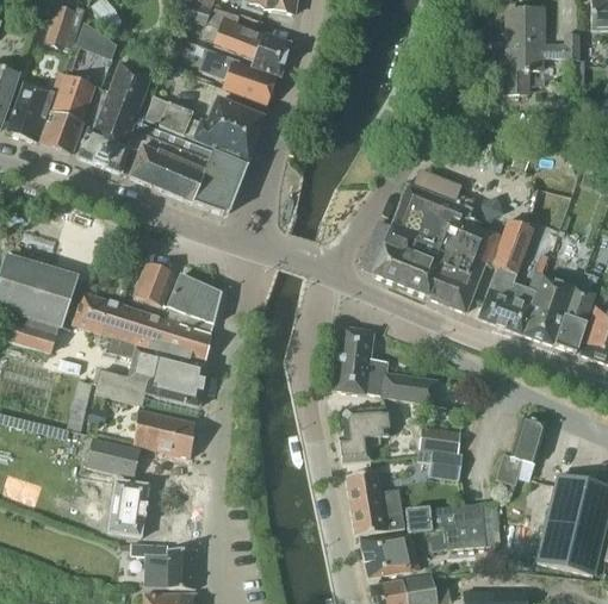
[(295,13),(296,0),(249,0),(249,2),(260,5),(264,7),(295,13)]
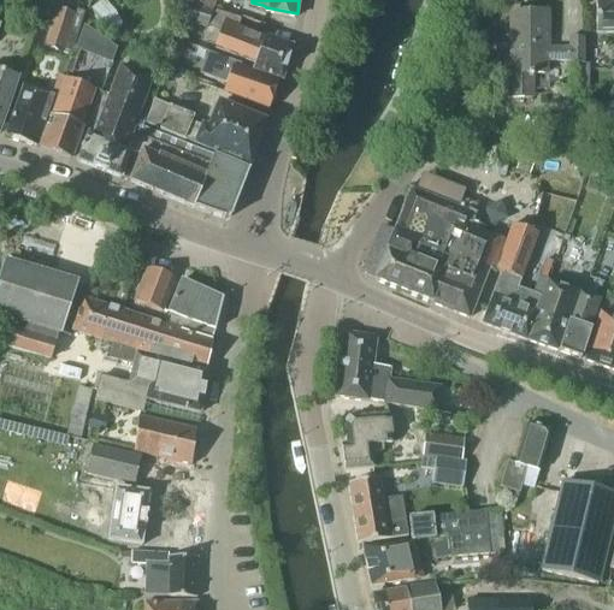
[(597,0),(597,29),(613,28),(613,0),(597,0)]
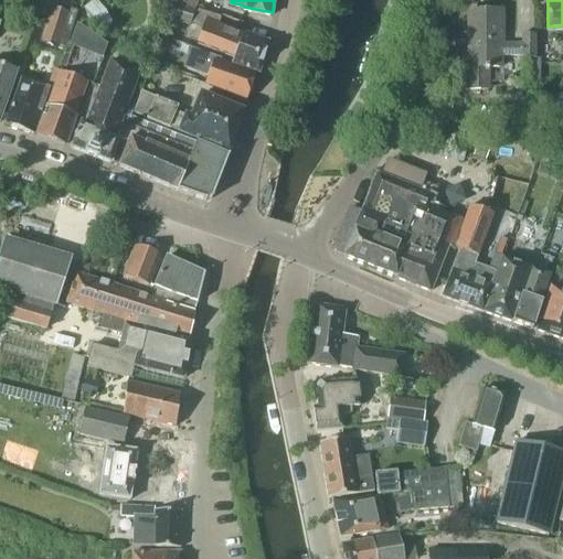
[(191,21),(191,19),(205,24),(200,39),(235,53),(233,60),(259,70),(268,39),(246,30),(223,20),(221,19),(223,13),(198,6),(194,8),(173,1),(170,15),(191,21)]
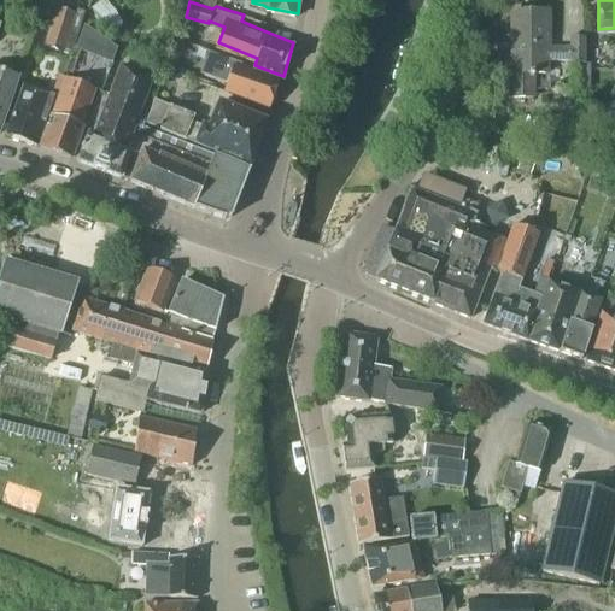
[(71,50),(83,13),(58,6),(47,41),(71,50)]
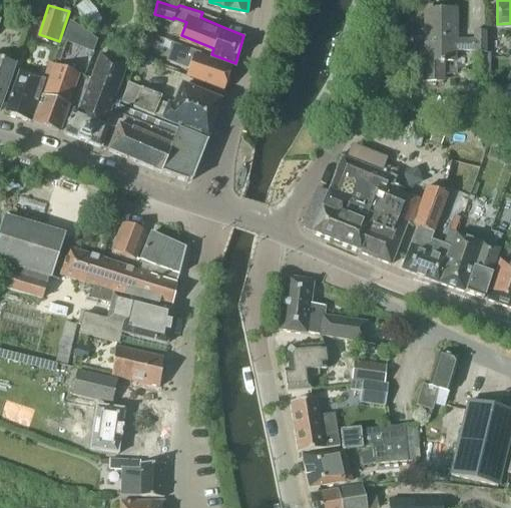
[(475,49),(487,49),(487,28),(475,28),(475,37),(457,37),(457,6),(426,6),(426,57),(424,57),(424,78),(444,78),(444,58),(456,58),(456,48),(475,48),(475,49)]
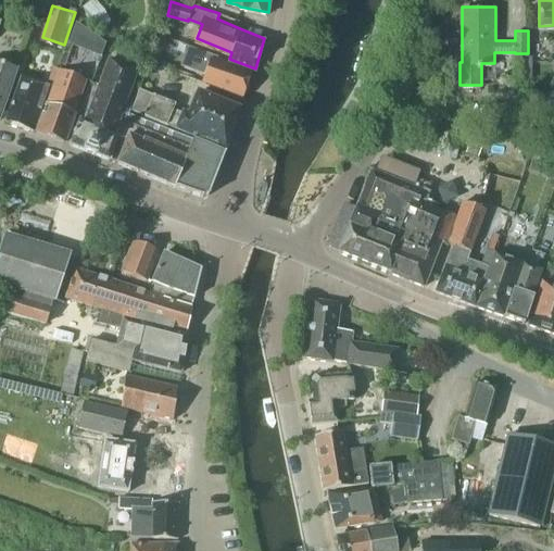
[(76,20),(68,41),(86,48),(92,30),(76,20)]
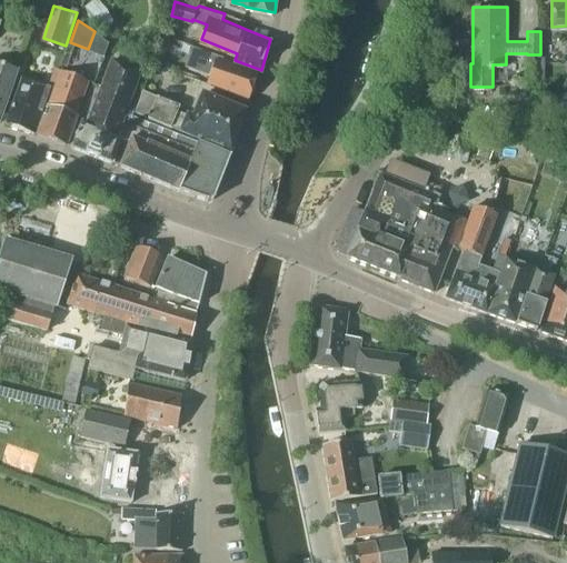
[(95,31),(88,49),(105,54),(109,41),(95,31)]
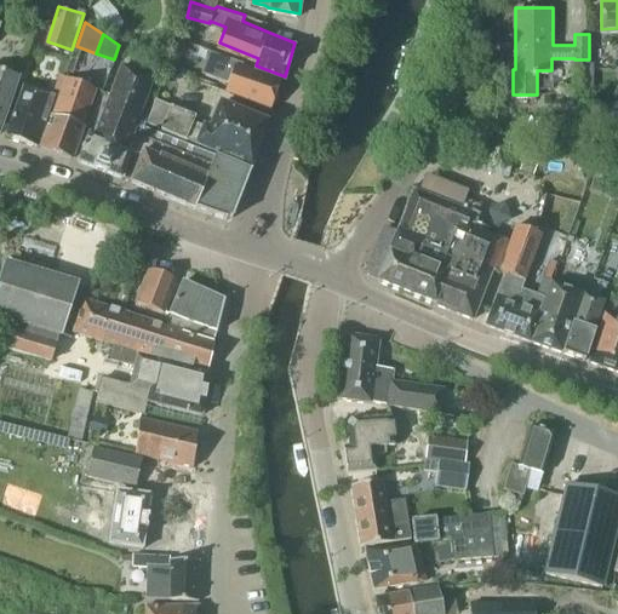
[(179,64),(188,39),(178,35),(170,61),(179,64)]
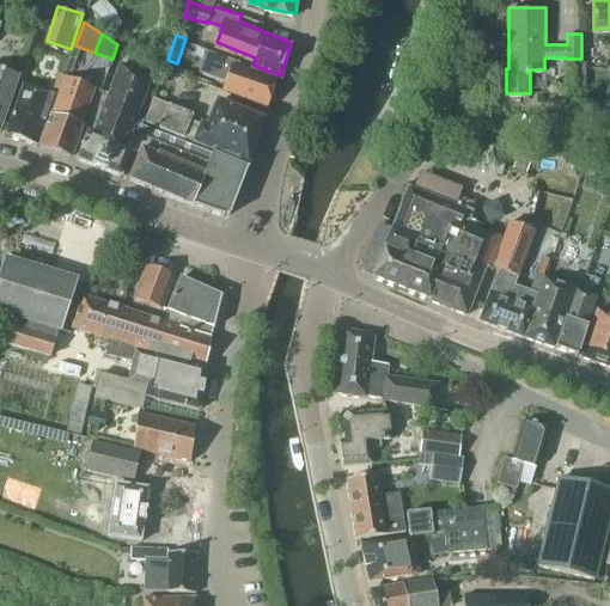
[(224,87),(269,104),(270,99),(274,98),(276,91),(275,86),(278,78),(239,63),(241,60),(208,48),(201,67),(227,78),(224,87)]
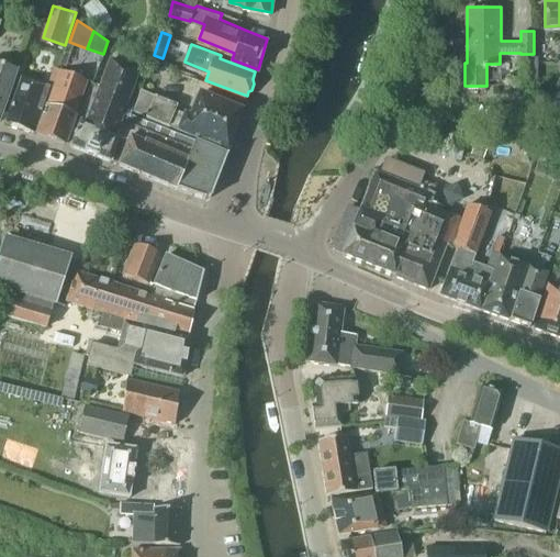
[(125,110),(126,107),(140,68),(111,57),(87,120),(81,118),(71,143),(85,148),(98,153),(112,158),(118,144),(125,147),(137,115),(127,111),(125,110)]
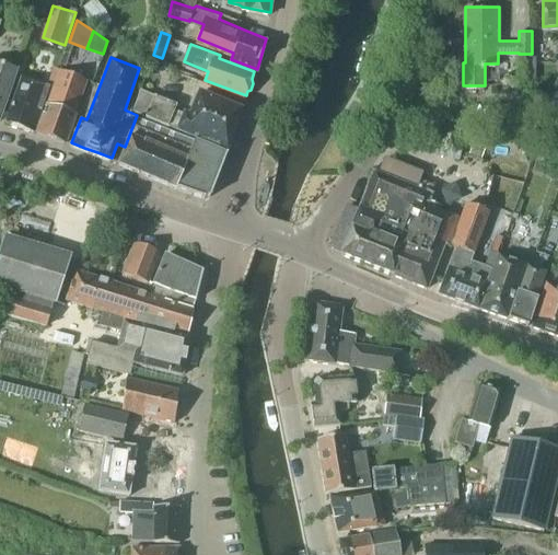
[(0,117),(18,66),(0,60),(0,117)]
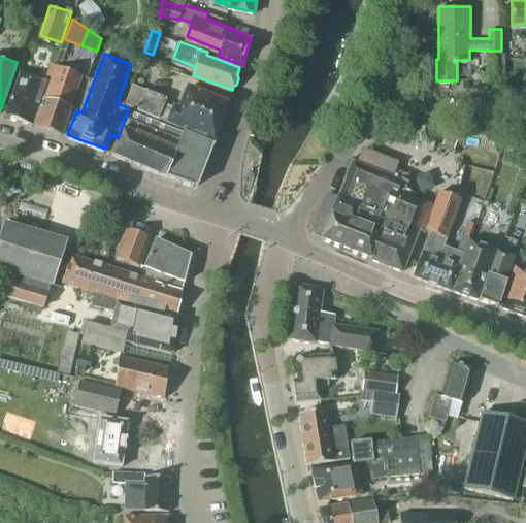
[(62,131),(83,72),(57,63),(36,123),(62,131)]
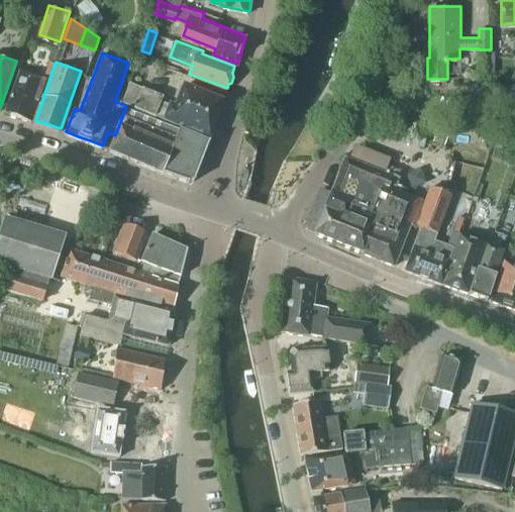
[(32,118),(46,77),(20,68),(6,110),(32,118)]
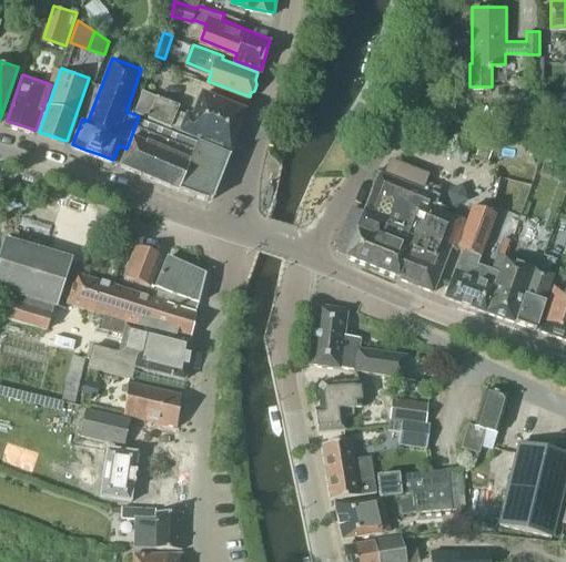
[(188,113),(179,110),(181,104),(155,93),(157,92),(142,87),(134,111),(230,150),(245,109),(203,91),(202,95),(200,95),(195,104),(196,106),(195,110),(188,113)]
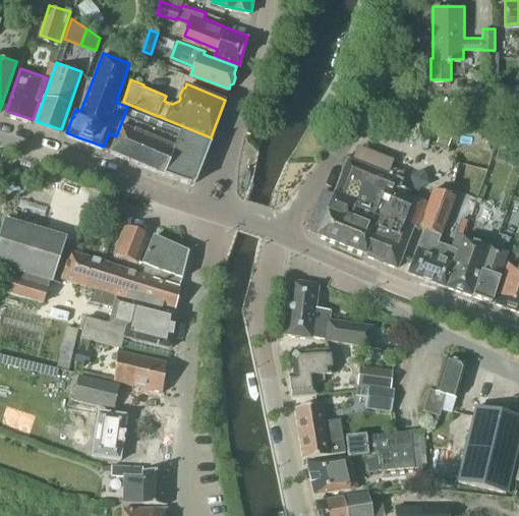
[(164,172),(182,128),(127,107),(116,136),(111,150),(135,160),(164,172)]
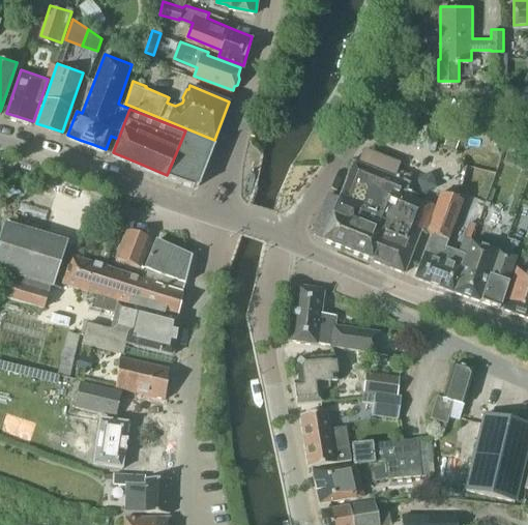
[(215,143),(186,130),(185,130),(167,175),(195,185),(200,183),(215,143)]
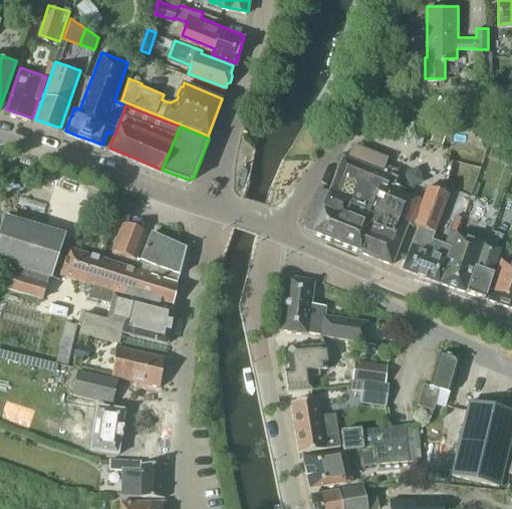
[(415,222),(423,199),(392,188),(397,177),(382,171),(390,155),(353,141),(347,157),(344,156),(313,231),(392,262),(408,222),(414,225),(415,222)]
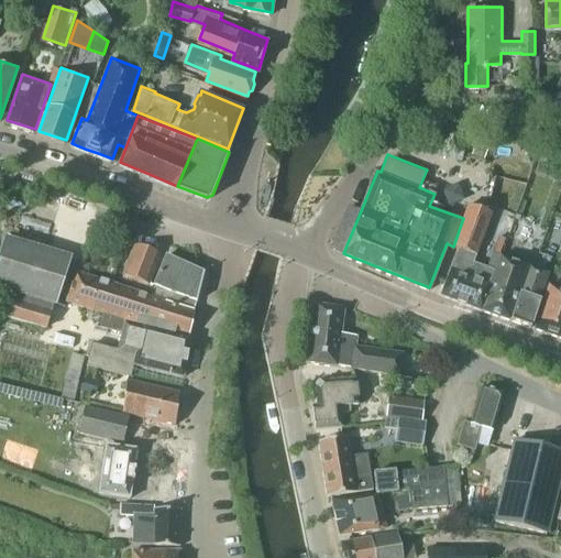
[(490,265),(474,260),(492,210),(470,201),(463,218),(454,243),(460,245),(442,293),(482,307),(502,253),(499,252),(506,234),(501,232),(496,244),(490,260),(492,260),(490,265)]
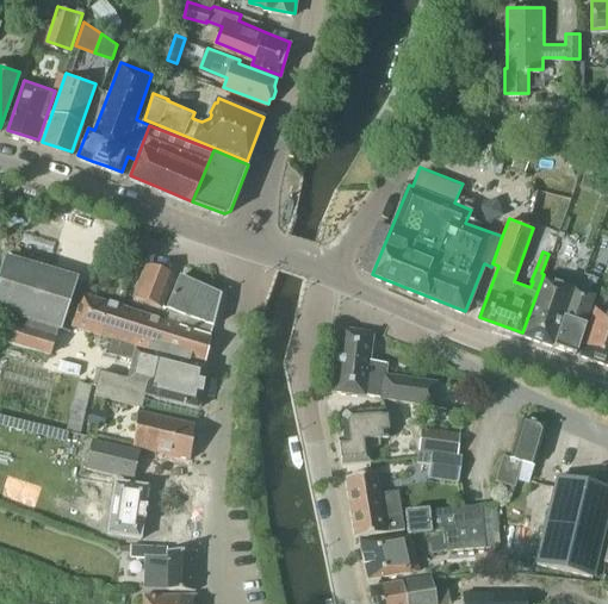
[(80,273),(5,251),(0,267),(0,310),(4,311),(59,328),(61,329),(80,273)]
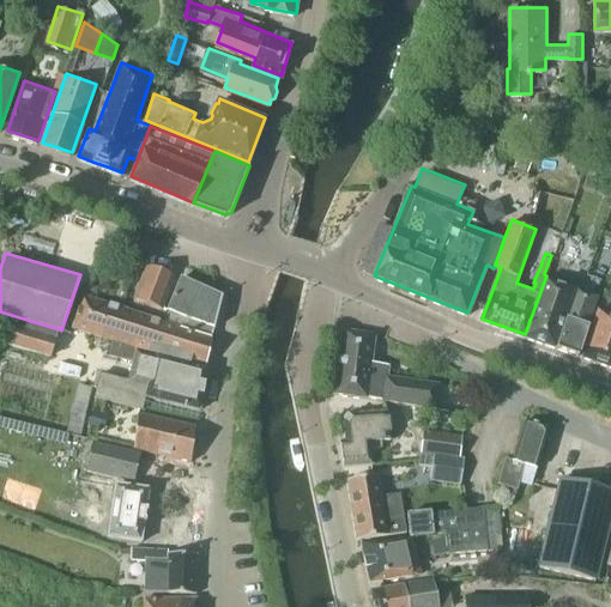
[(162,307),(171,283),(175,273),(147,263),(135,297),(162,307)]
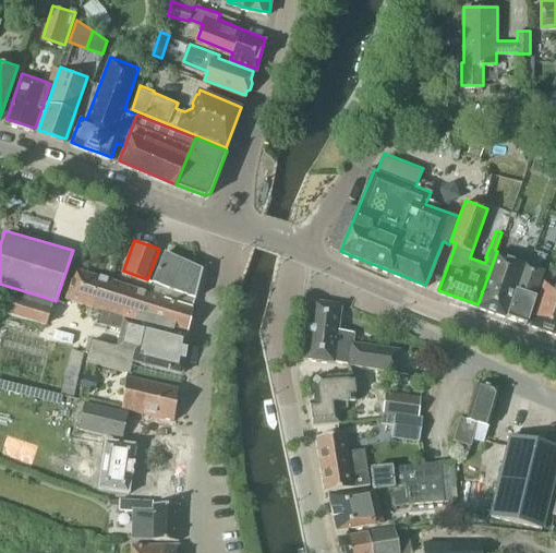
[(497,251),(478,304),(505,314),(519,276),(539,283),(544,267),(515,257),(497,251)]
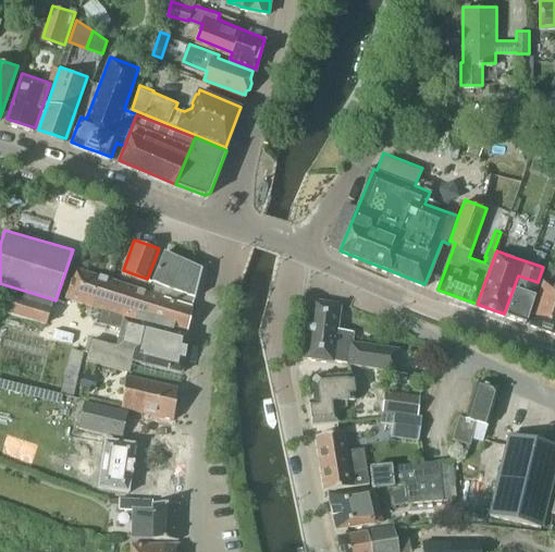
[(202,267),(176,257),(163,252),(152,280),(153,281),(150,290),(193,304),(202,267)]
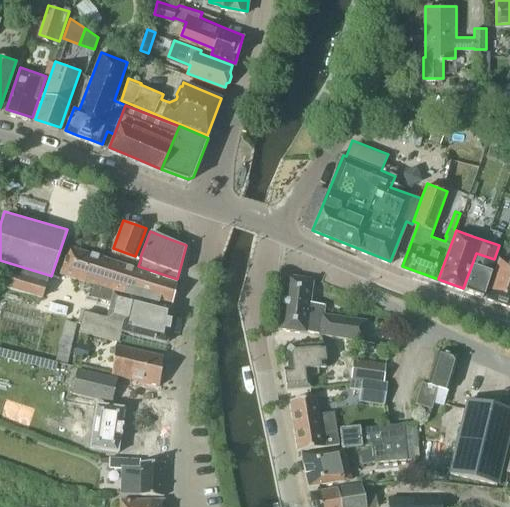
[(177,279),(138,266),(70,245),(61,271),(90,280),(116,288),(117,289),(120,289),(120,290),(153,298),(172,303),(177,279)]
